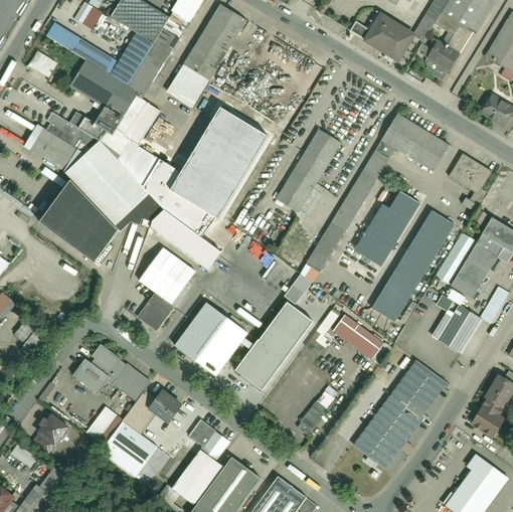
[(201,235),(217,215),(267,135),(220,107),(181,171),(137,145),(161,109),(141,97),(200,0),(174,0),(166,14),(143,0),(120,0),(111,15),(136,31),(152,41),(127,82),(84,57),(68,82),(104,104),(93,122),(73,110),(65,120),(97,143),(83,156),(66,146),(65,136),(46,123),(45,128),(35,127),(24,146),(62,167),(69,177),(117,228),(118,229),(129,219),(148,225),(148,224),(207,268),(220,249),(201,235)]
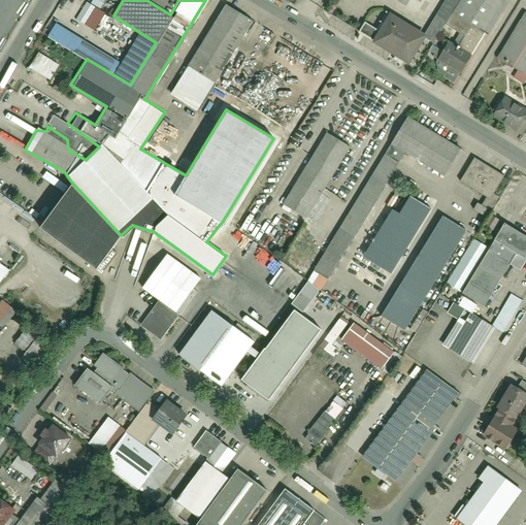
[(440,0),(421,34),(431,40),(442,22),(458,31),(452,40),(447,38),(441,47),(431,41),(425,51),(458,70),(482,31),(486,33),(504,0),(440,0)]
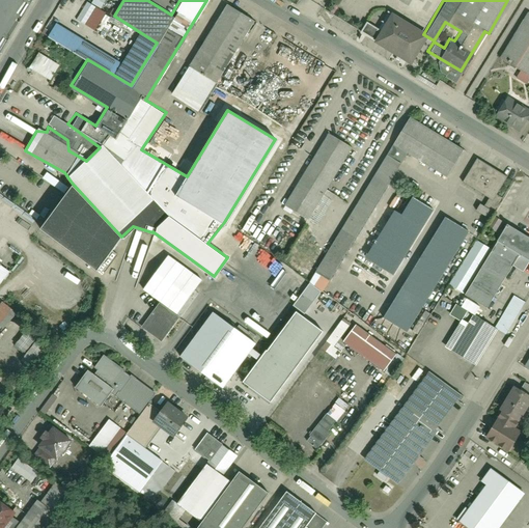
[(253,21),(225,4),(170,93),(199,110),(253,21)]
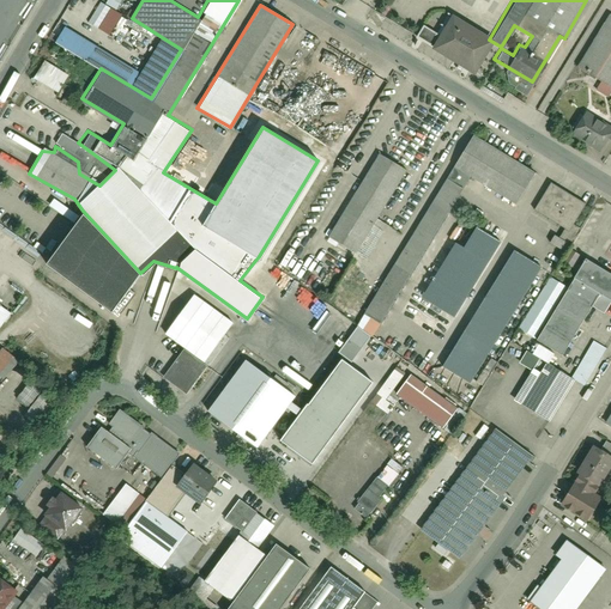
[(610,13),(606,11),(575,65),(597,78),(592,86),(606,95),(610,85),(610,13)]
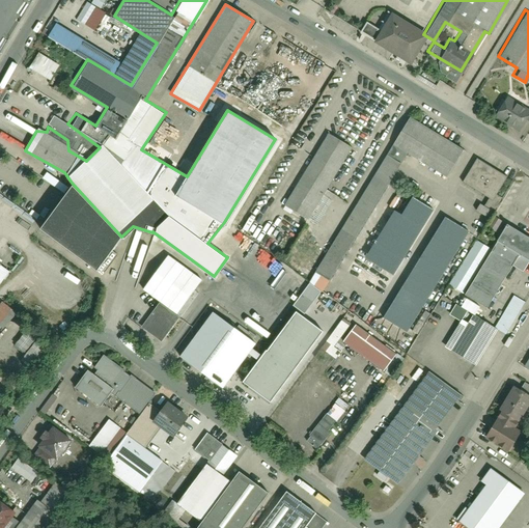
[(408,59),(423,33),(390,15),(376,39),(408,59)]
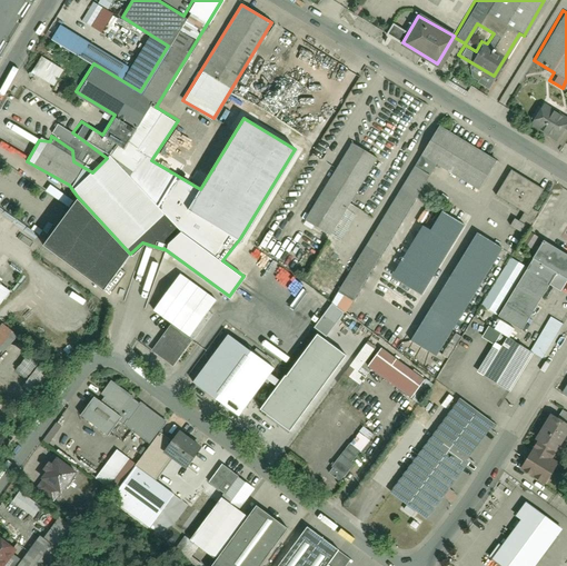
[(389,20),(384,30),(397,38),(403,28),(389,20)]
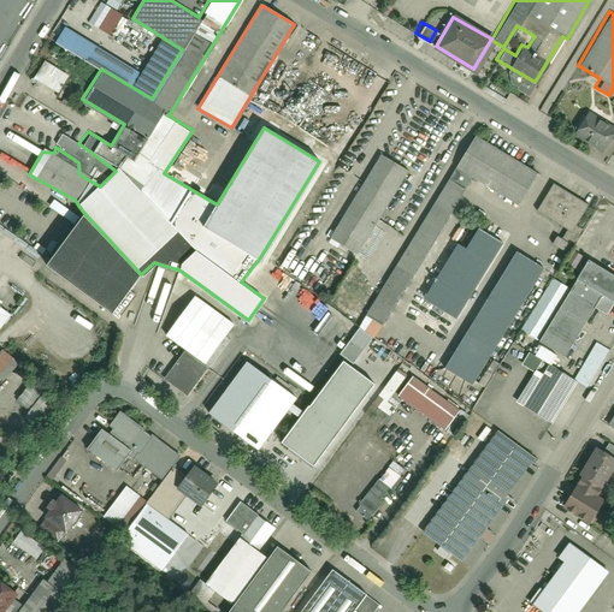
[(182,49),(163,37),(141,72),(64,25),(55,40),(101,69),(152,99),(182,49)]
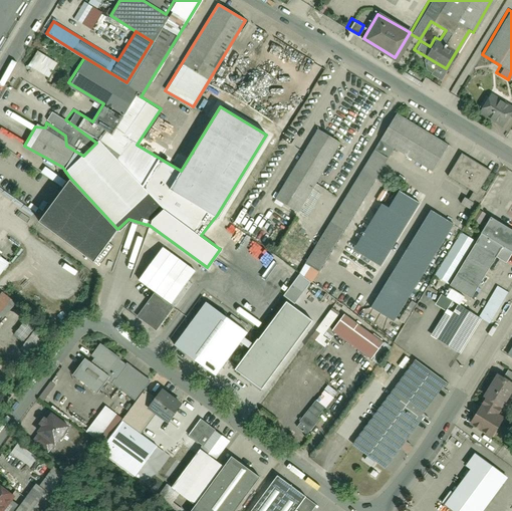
[(37,49),(28,63),(47,75),(56,60),(37,49)]
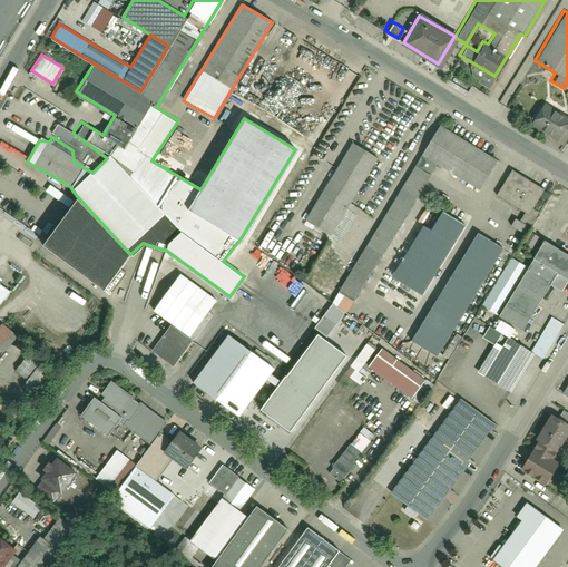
[(567,110),(549,98),(535,121),(559,137),(567,123),(567,110)]
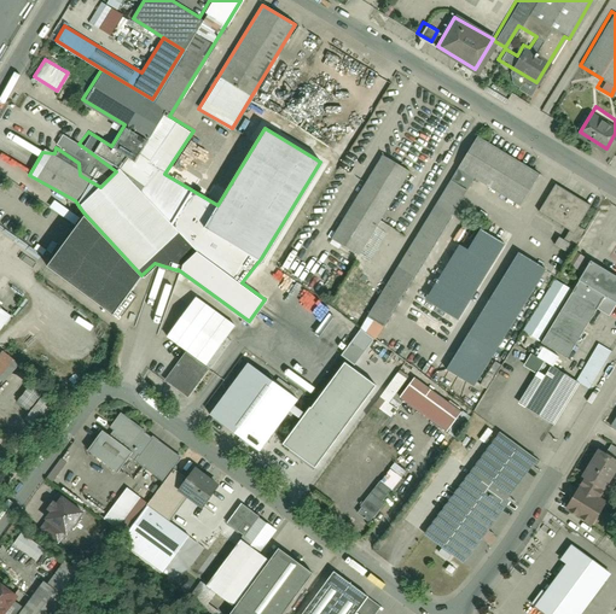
[(71,128),(67,133),(76,142),(80,138),(71,128)]
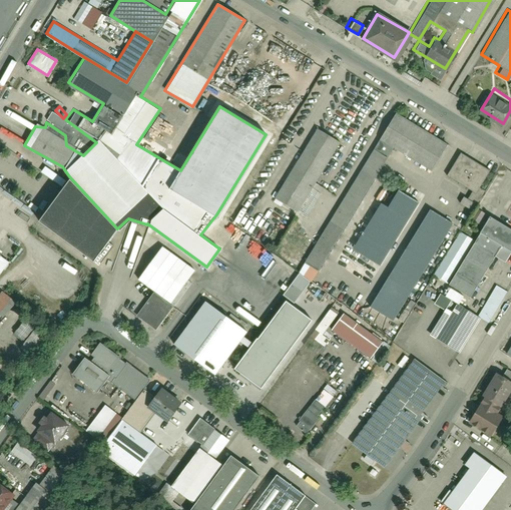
[(393,110),(302,261),(317,270),(391,146),(429,169),(445,142),(393,110)]
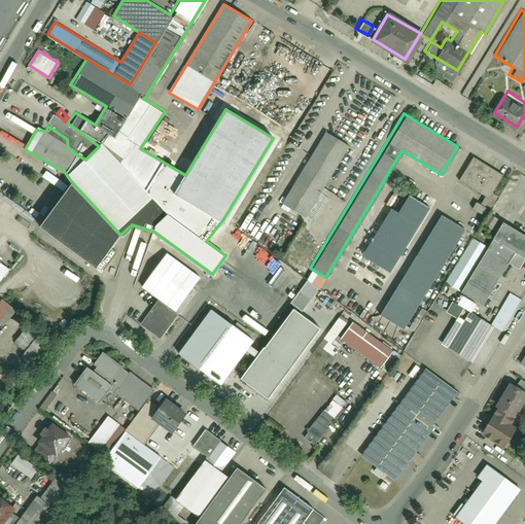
[(350,149),(325,134),(282,204),(306,219),(350,149)]
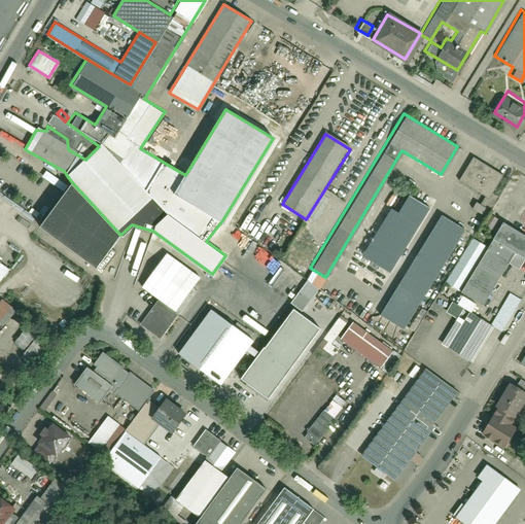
[(490,189),(500,174),(471,155),(457,179),(483,196),(479,202),(488,208),(496,194),(490,189)]
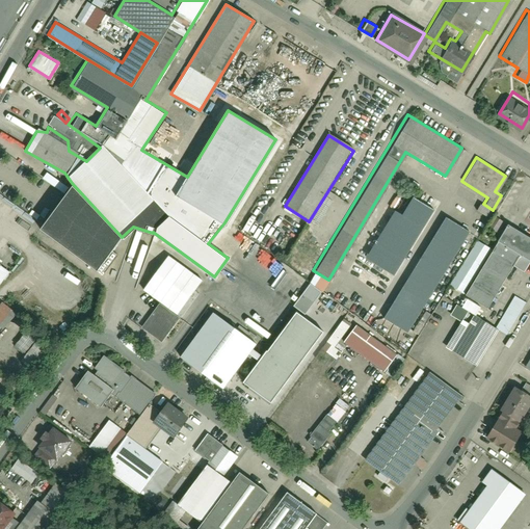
[(45,173),(42,178),(59,188),(62,183),(45,173)]
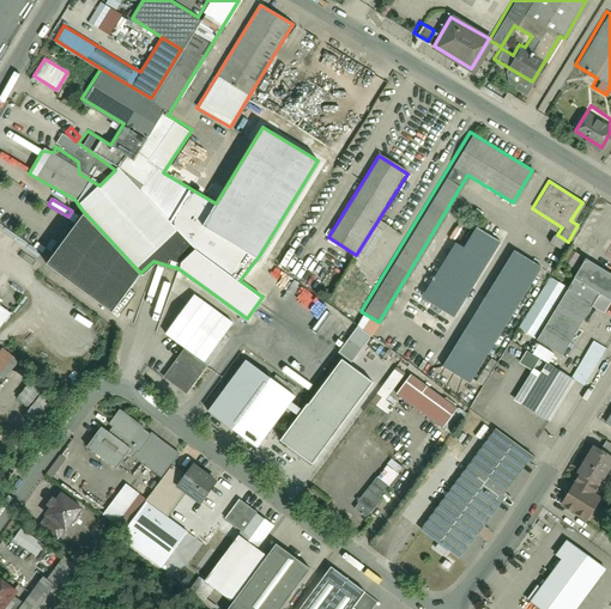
[(83,211),(47,262),(110,310),(139,272),(83,211)]
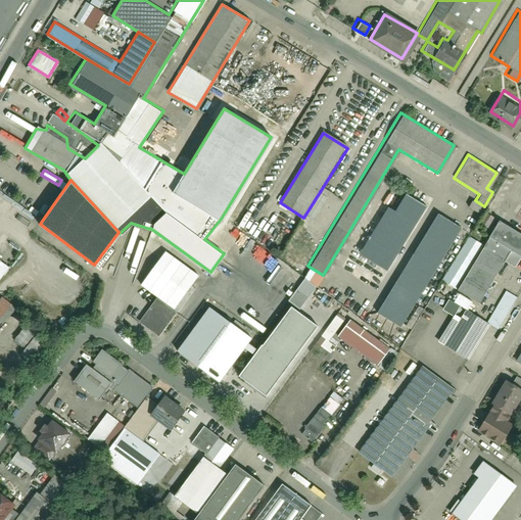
[(386,268),(424,204),(398,189),(361,252),(386,268)]
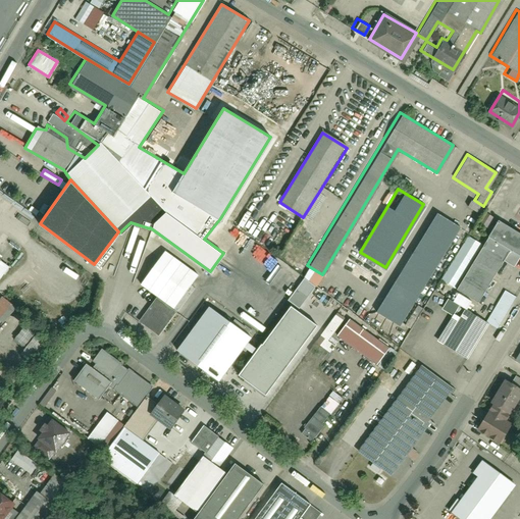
[(435,211),(375,310),(400,324),(460,225),(435,211)]
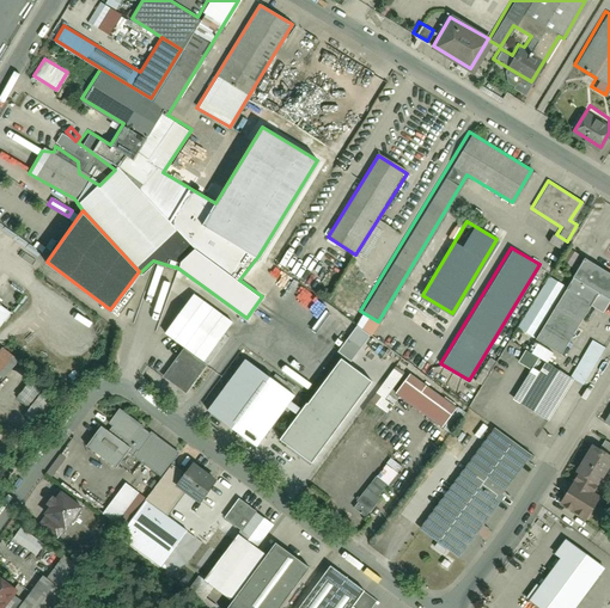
[(609,295),(609,280),(580,263),(537,339),(557,350),(586,300),(603,309),(609,295)]
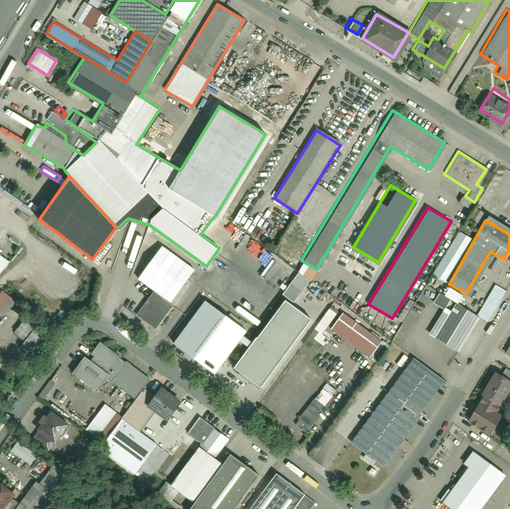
[(197,271),(164,246),(139,279),(154,290),(172,304),(197,271)]
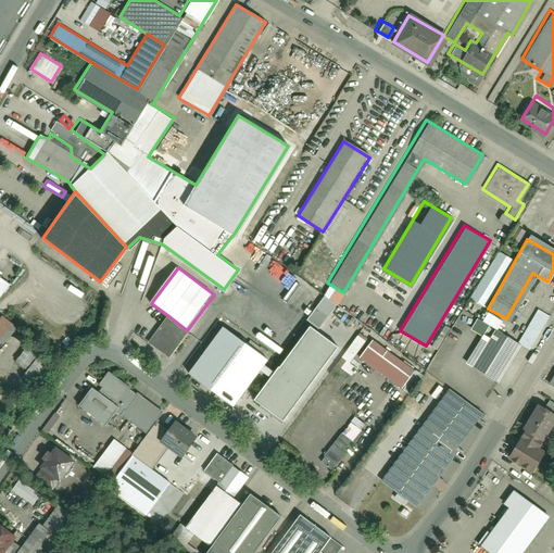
[(16,325),(1,313),(0,314),(0,342),(1,343),(16,325)]
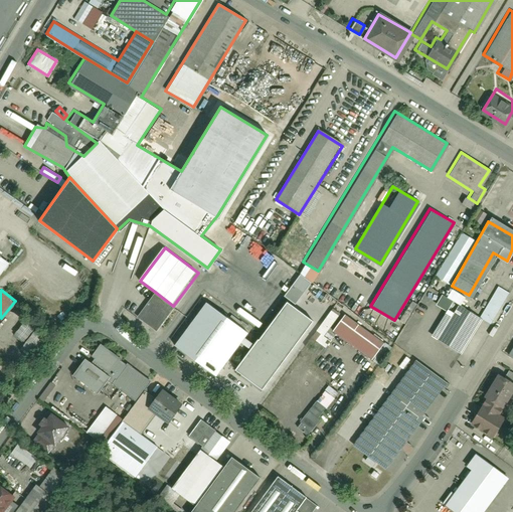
[(155,330),(173,306),(155,292),(137,316),(155,330)]
